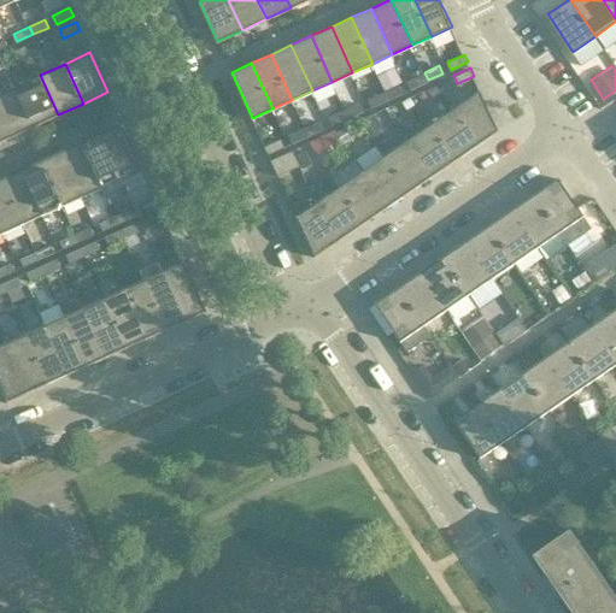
[(408,80),(411,88),(428,80),(424,72),(408,80)]
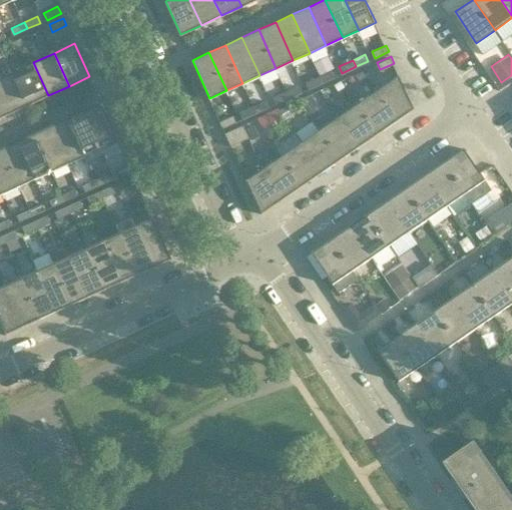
[(33,62),(12,71),(27,104),(48,95),(33,62)]
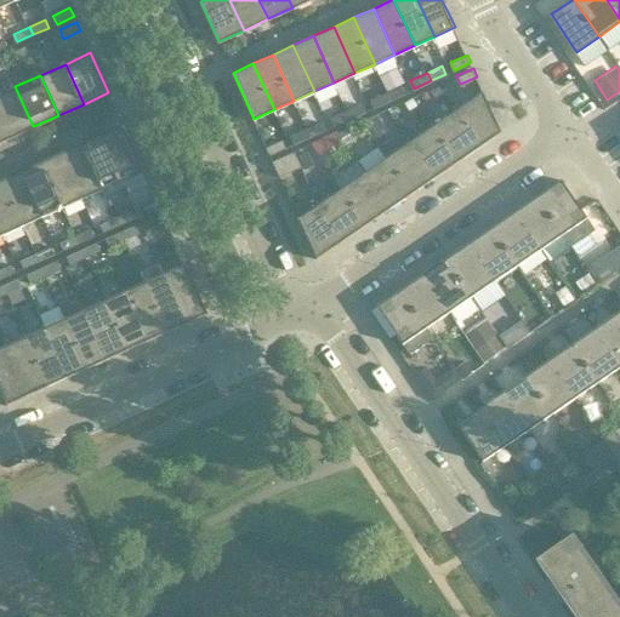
[(403,84),(387,91),(391,100),(407,92),(403,84)]
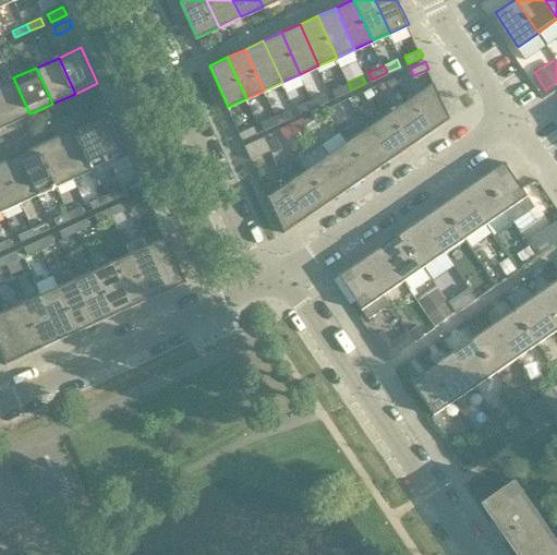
[(13,77),(0,83),(0,108),(8,124),(29,113),(13,77)]
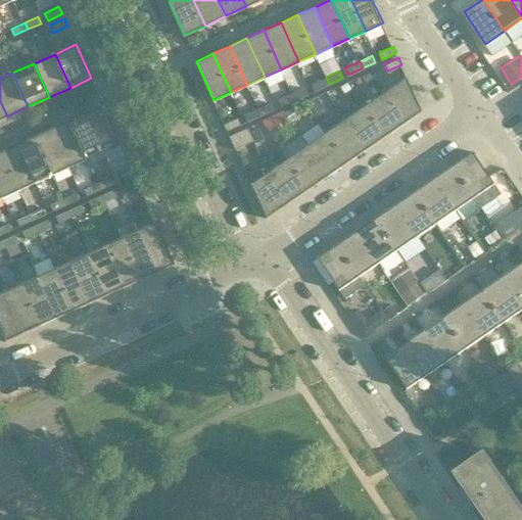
[(423,109),(407,76),(386,90),(408,121),(423,109)]
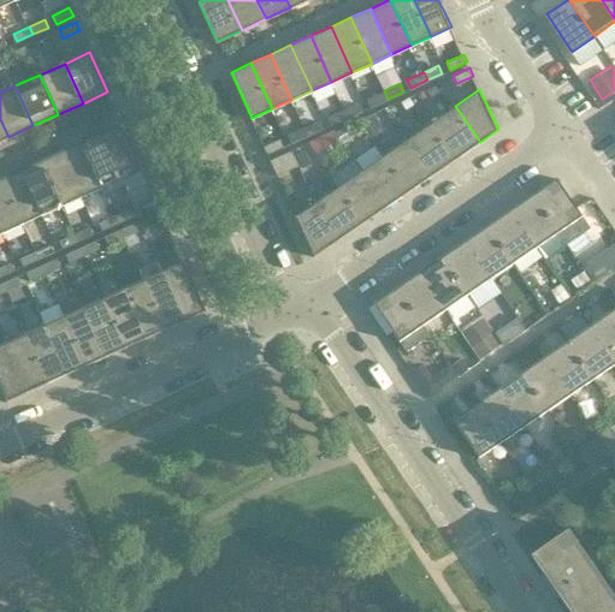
[(368,97),(372,106),(388,99),(384,90),(368,97)]
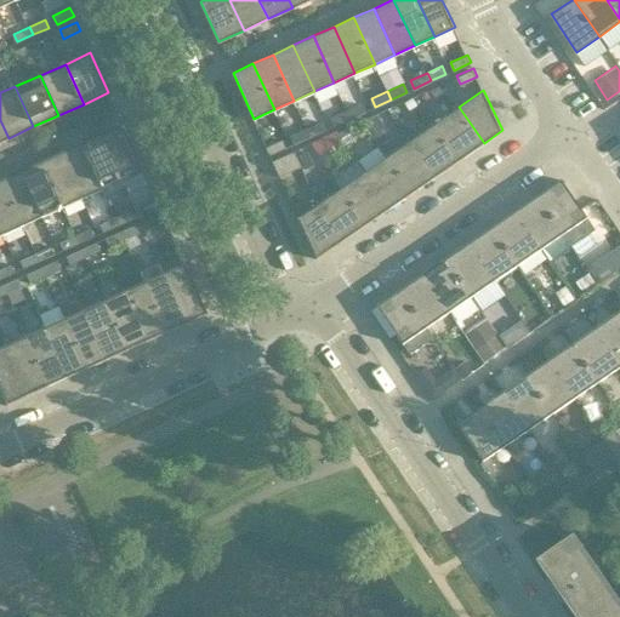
[(363,102),(347,109),(351,118),(367,110),(363,102)]
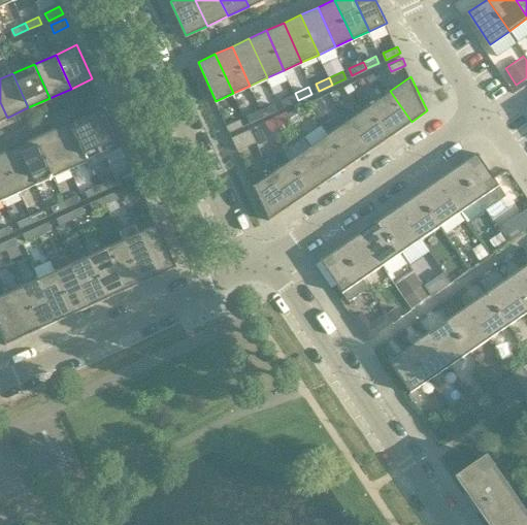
[(412,122),(390,91),(369,105),(390,136),(412,122)]
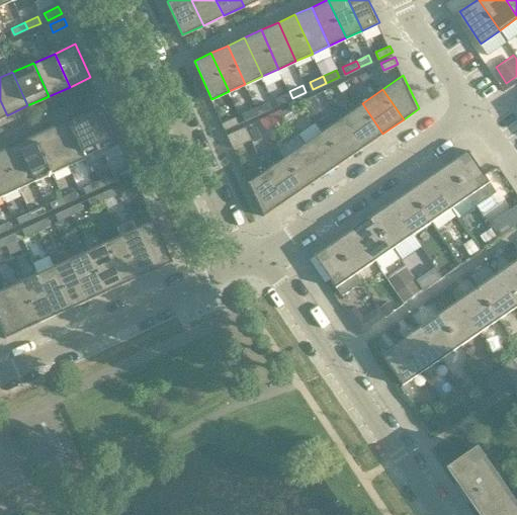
[(279,104),(292,98),(289,91),(276,97),(279,104)]
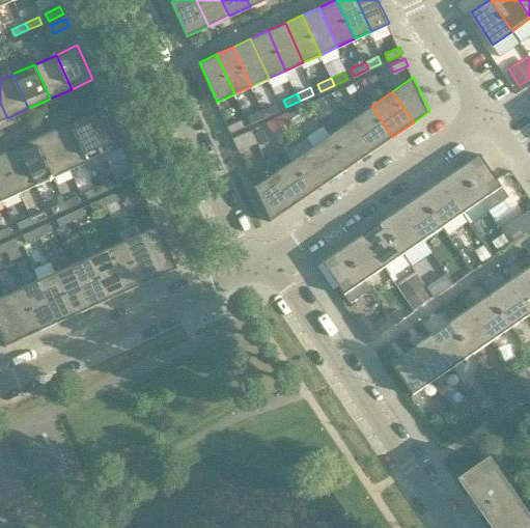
[(276,103),(262,109),(266,116),(279,110),(276,103)]
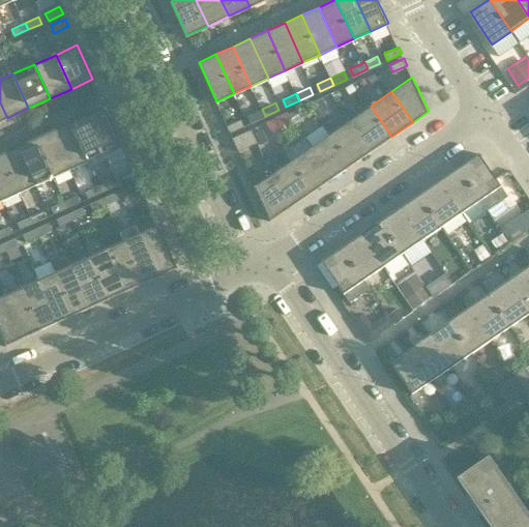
[(105,106),(87,113),(106,153),(122,145),(105,106)]
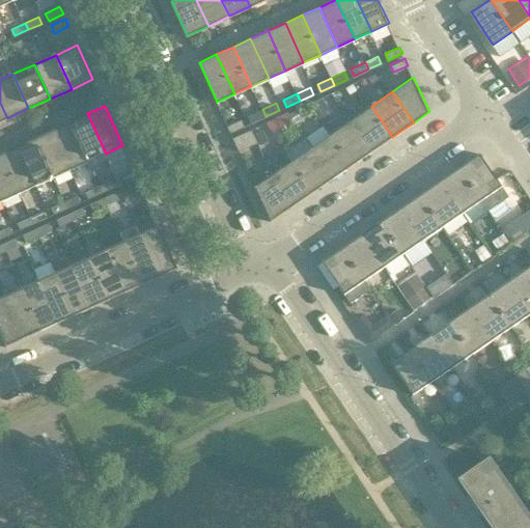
[(392,137),(371,106),(351,119),(372,150),(392,137)]
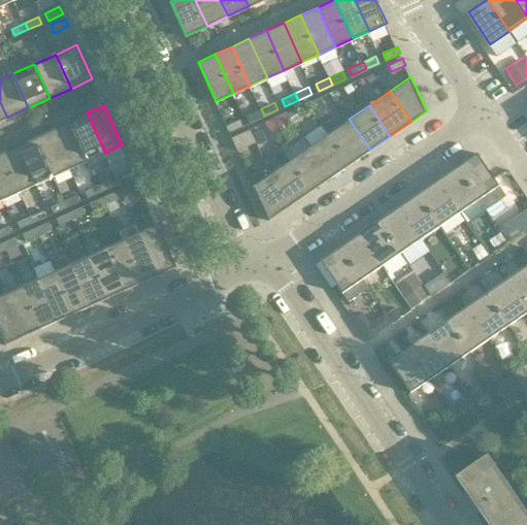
[(251,121),(264,116),(261,108),(248,115),(251,121)]
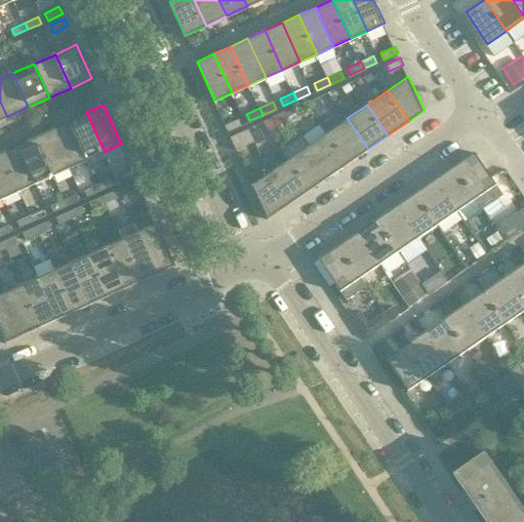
[(86,112),(69,120),(87,159),(105,152),(86,112)]
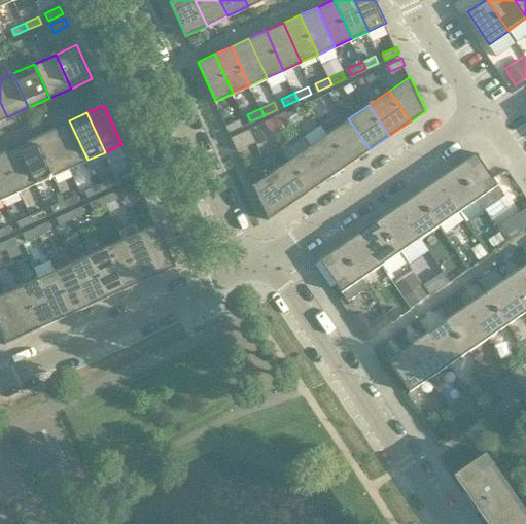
[(240,117),(226,124),(230,131),(243,125),(240,117)]
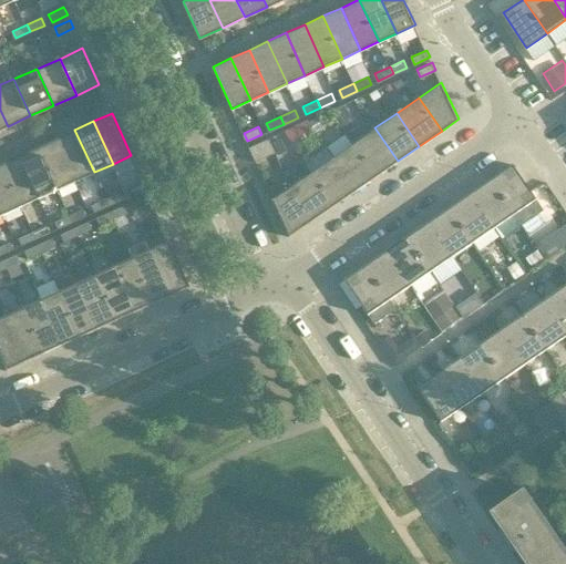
[(398,161),(374,127),(353,143),(377,175),(398,161)]
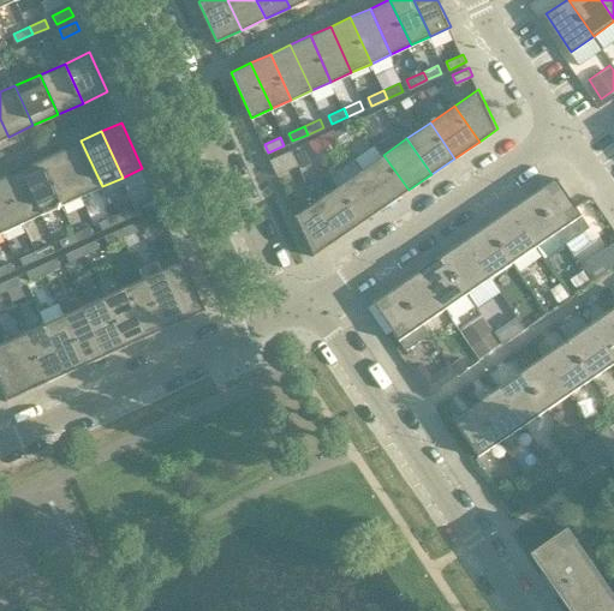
[(81,141),(61,149),(82,196),(102,186),(81,141)]
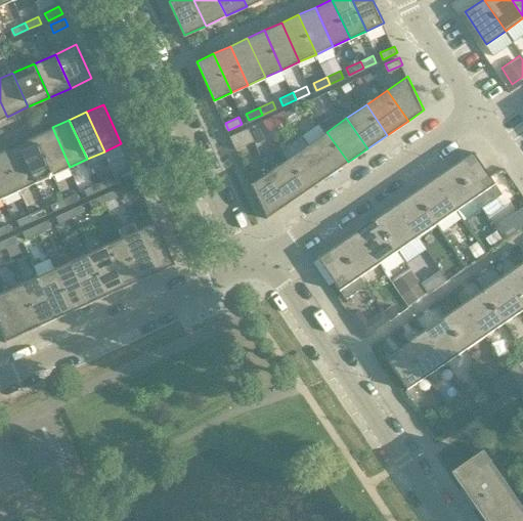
[(249,126),(243,129),(248,142),(255,139),(252,131),(249,126)]
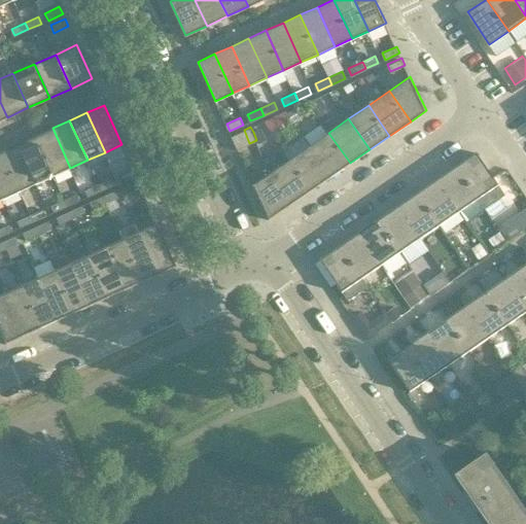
[(53,128),(36,136),(54,175),(70,168),(53,128)]
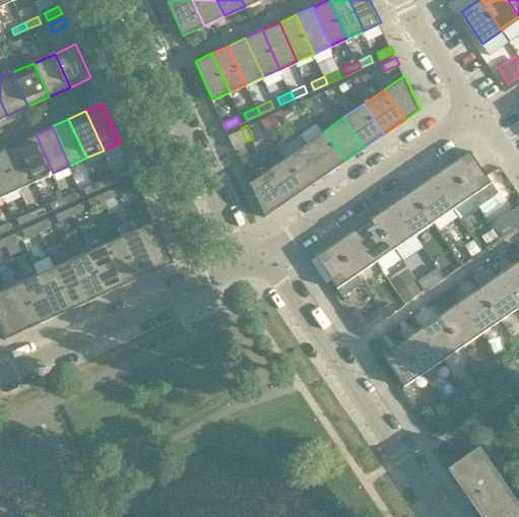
[(258,126),(250,130),(253,138),(255,141),(263,137),(258,126)]
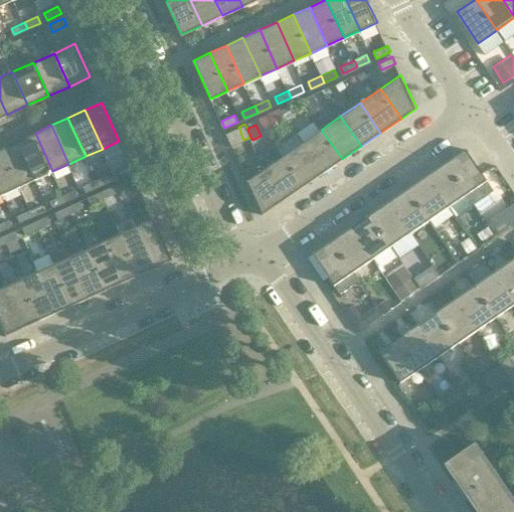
[(238,127),(226,133),(232,145),(243,140),(238,127)]
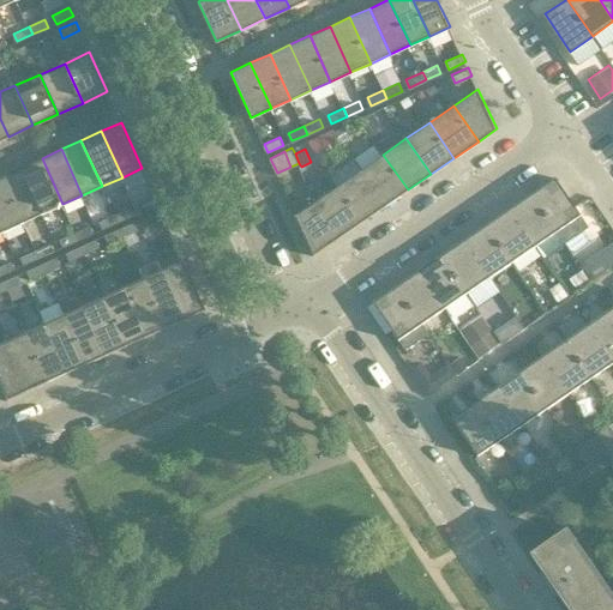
[(408,189),(383,155),(361,169),(386,204),(408,189)]
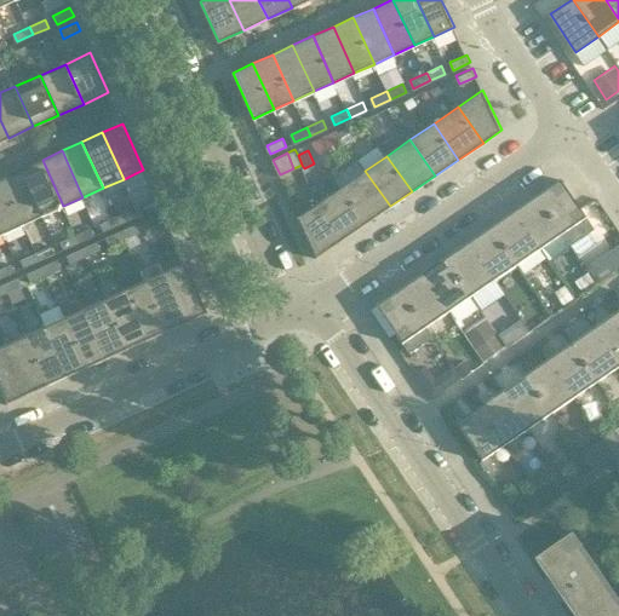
[(43,160),(22,168),(44,216),(63,206),(43,160)]
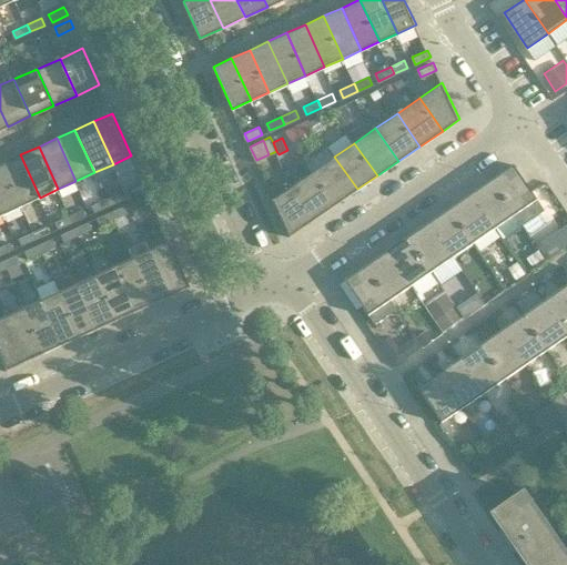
[(20,154),(2,163),(21,205),(40,198),(20,154)]
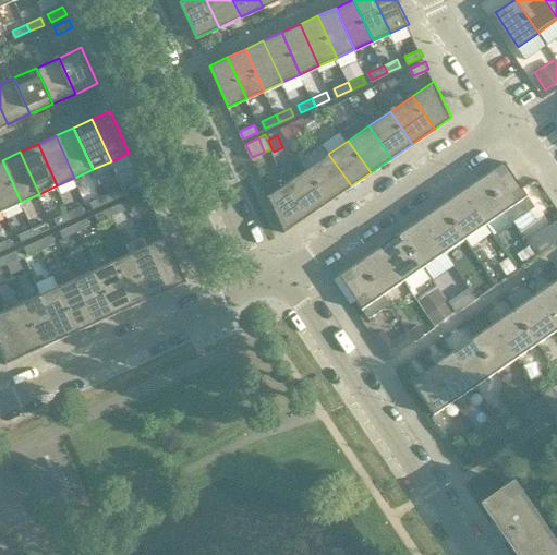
[(351,185),(328,154),(306,168),(329,201),(351,185)]
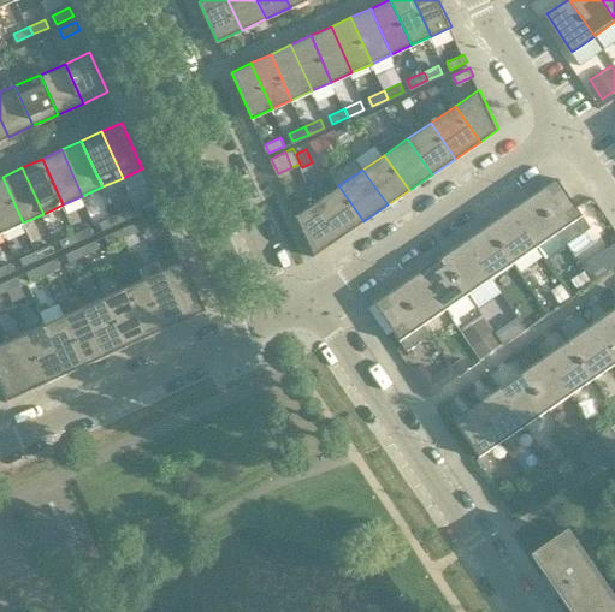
[(3,177),(0,177),(0,224),(4,232),(23,223),(3,177)]
